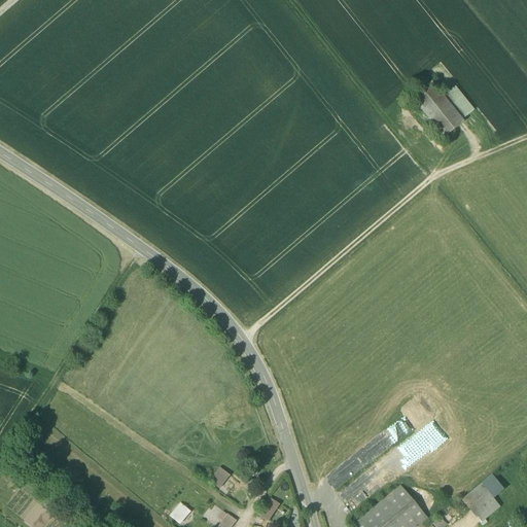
[(463,123),(431,82),(411,99),(444,139),(463,123)]
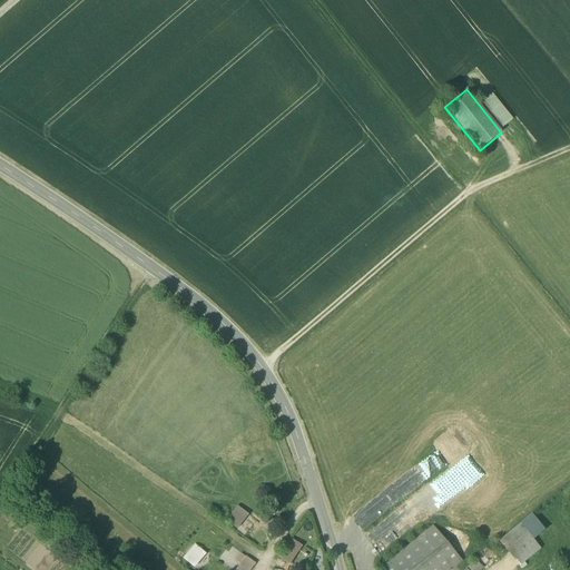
[(513,119),(492,94),(479,105),(500,130),(513,119)]
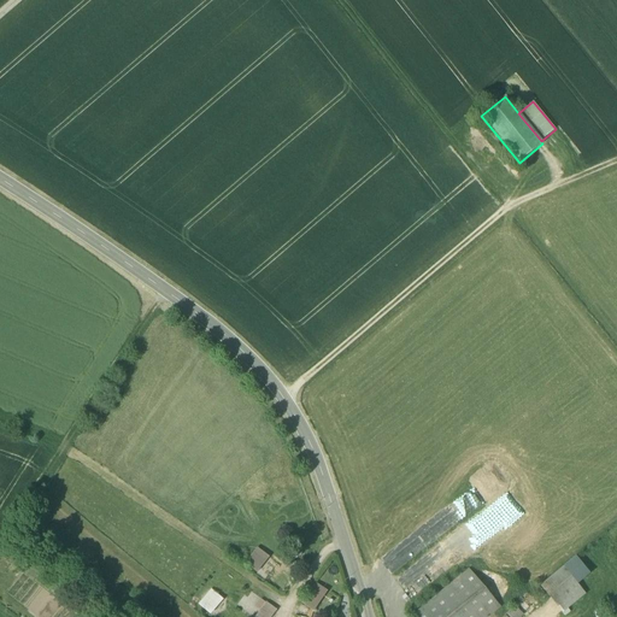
[(257,548),(245,564),(253,570),(265,556),(257,548)]
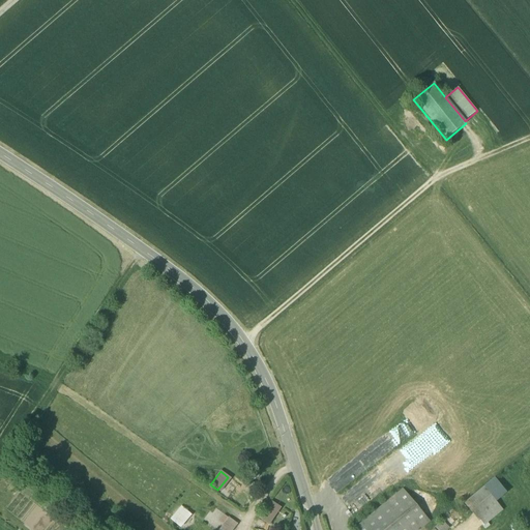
[(251,482),(246,487),(251,491),(255,487),(251,482)]
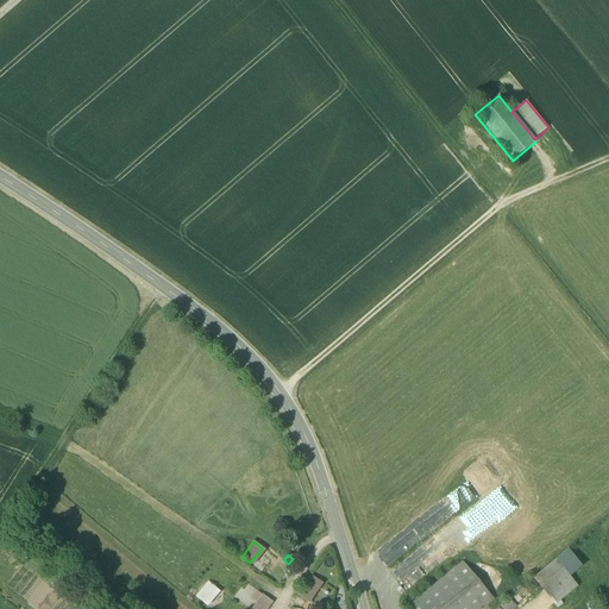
[(556,559),(533,578),(554,606),(559,601),(577,586),(556,559)]
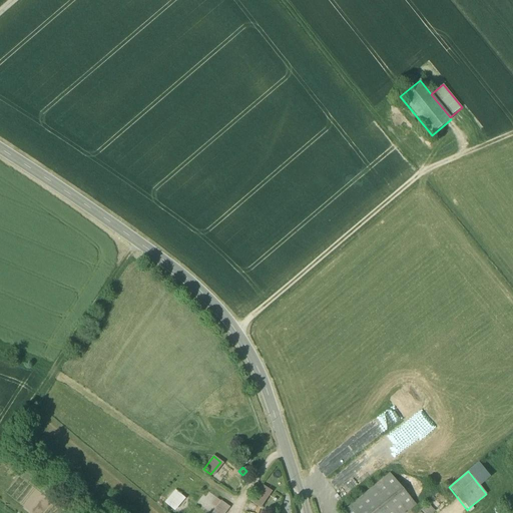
[(390,473),(343,512),(404,512),(416,504),(390,473)]
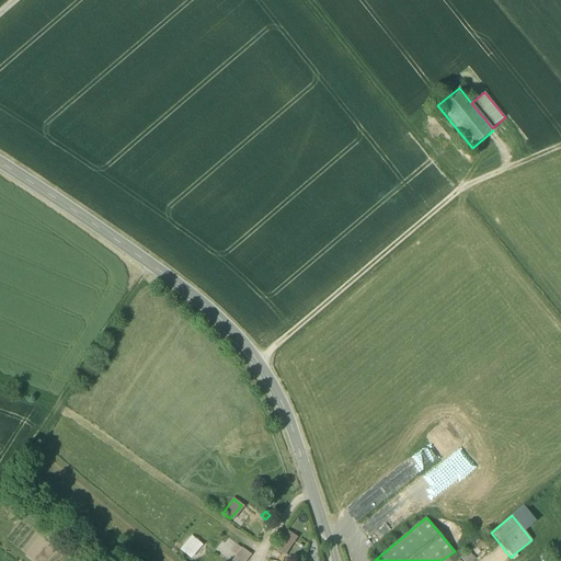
[(275,549),(281,553),(293,535),(287,530),(275,549)]
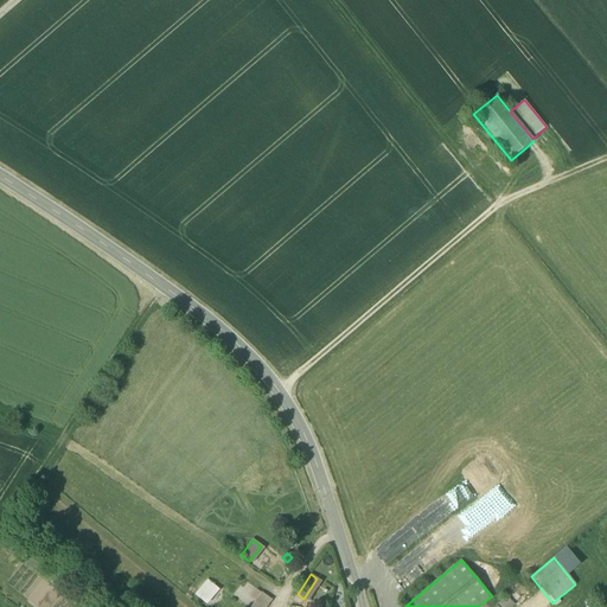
[(236,580),(228,592),(232,595),(241,585),(236,580)]
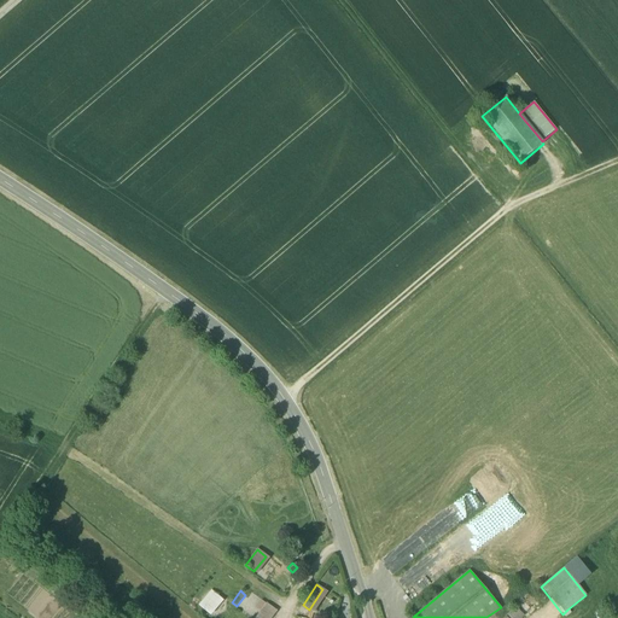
[(222,600),(213,592),(199,607),(209,614),(222,600)]
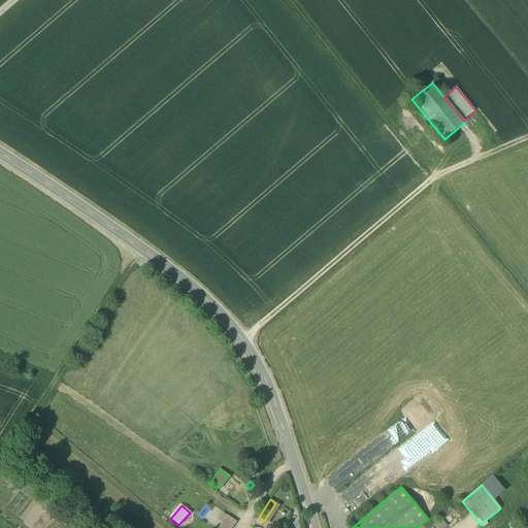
[(227,516),(224,514),(219,520),(222,523),(227,516)]
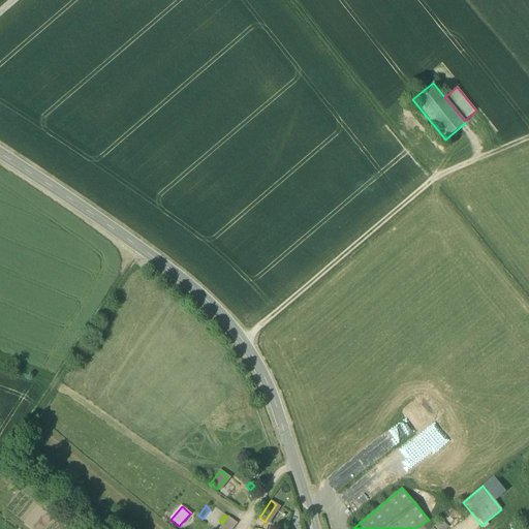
[(230,528),(236,523),(228,518),(219,528),(230,528)]
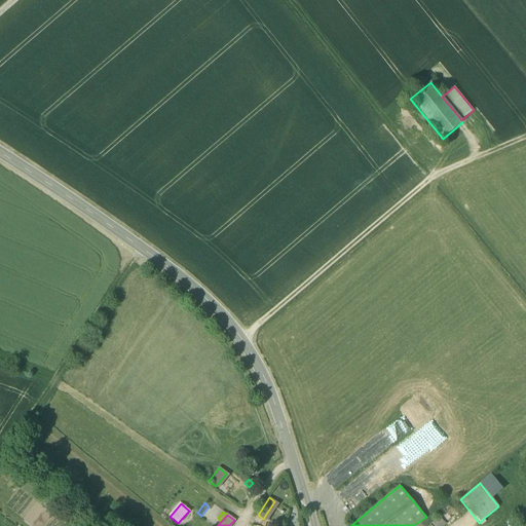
[(440,517),(430,525),(443,525),(446,524),(440,517)]
